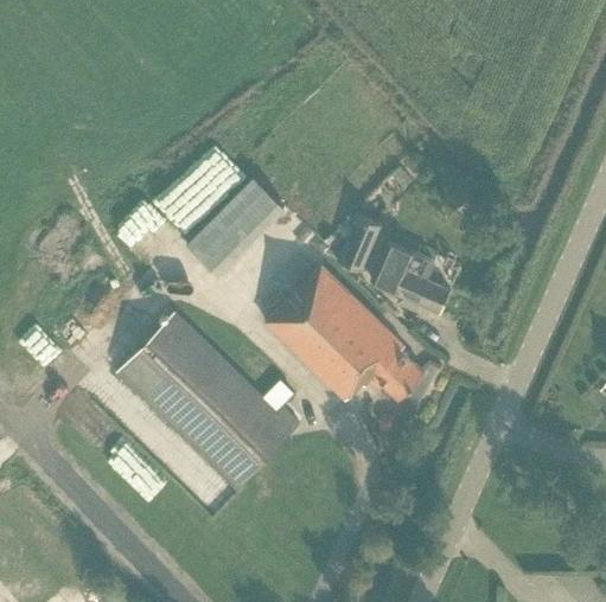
[(250,179),(184,247),(186,248),(216,277),(282,209),(250,179)]
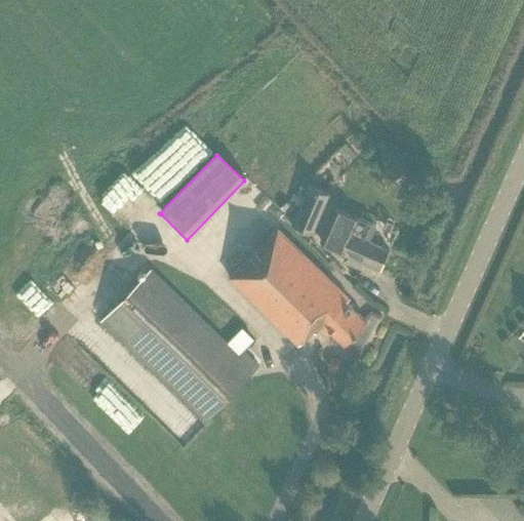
[(307,188),(290,227),(313,236),(329,197),(307,188)]
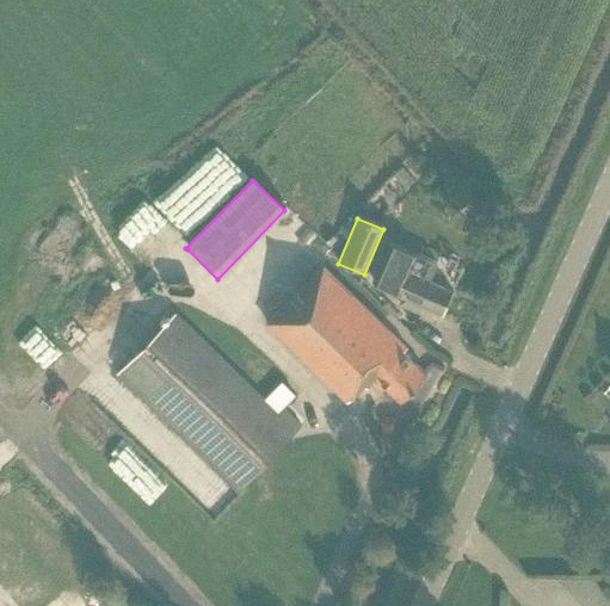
[(127,223),(115,236),(141,261),(153,248),(127,223)]
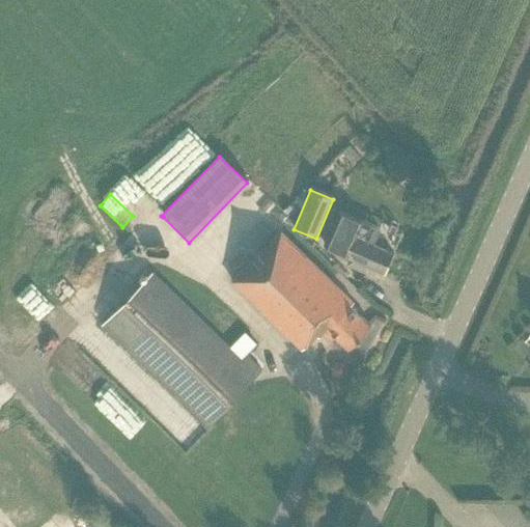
[(340,214),(324,249),(345,258),(343,262),(345,266),(363,274),(366,273),(368,269),(384,275),(392,255),(371,246),(380,228),(364,221),(362,224),(340,214)]
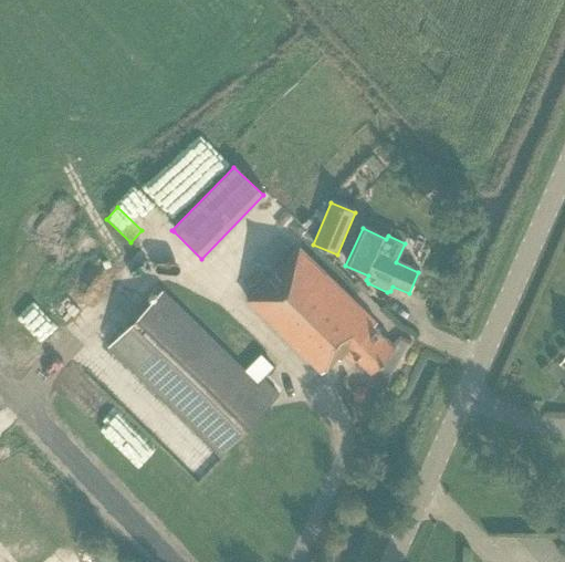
[(370,374),(394,350),(373,329),(375,324),(300,250),(247,303),(317,372),(333,356),(336,358),(341,354),(352,365),(356,361),(370,374)]
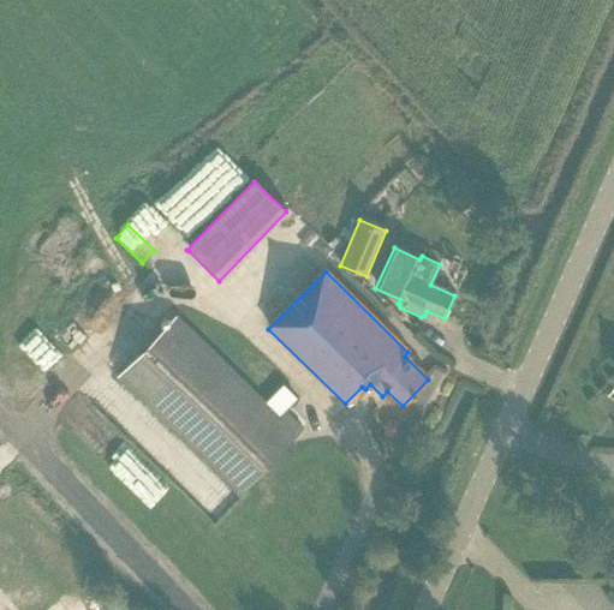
[(118,378),(239,496),(302,432),(285,414),(281,419),(280,418),(296,400),(281,386),(266,404),(177,317),(118,378)]
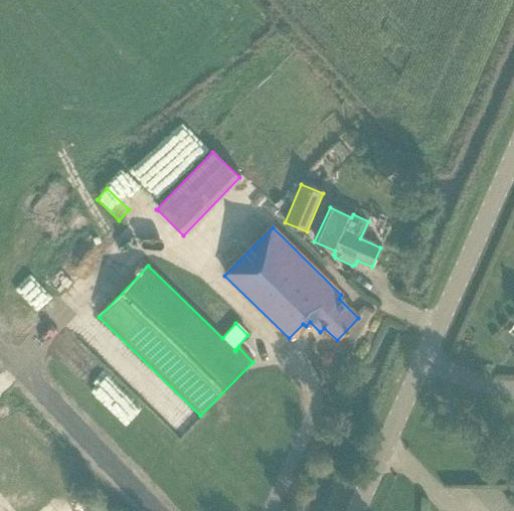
[(55,306),(62,297),(43,282),(36,291),(55,306)]
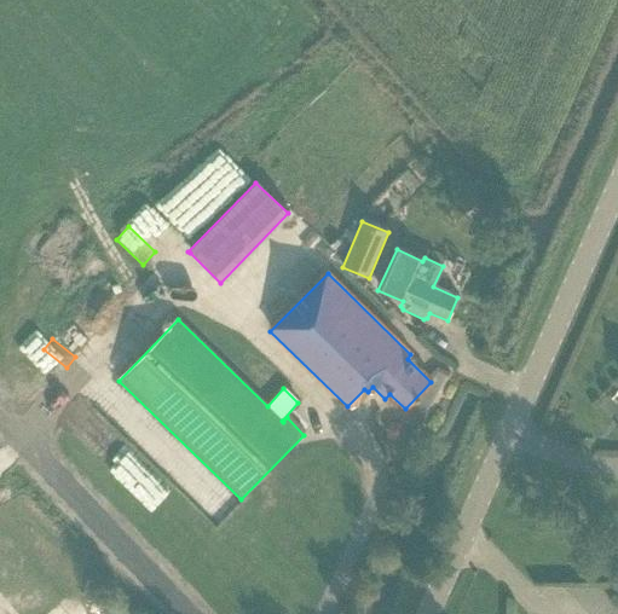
[(442,389),(421,401),(429,416),(450,404),(442,389)]
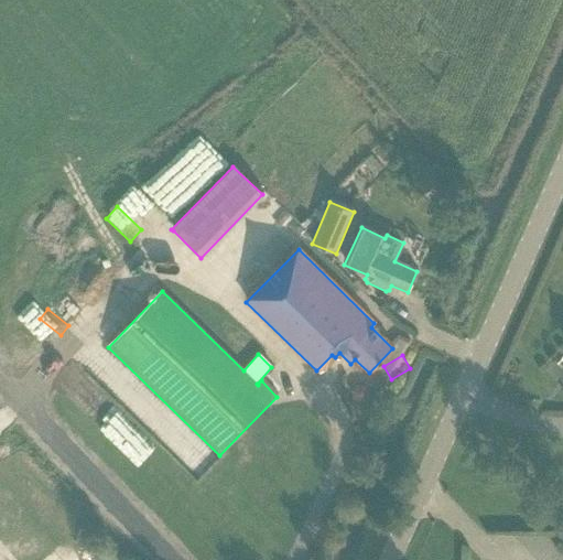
[(180,428),(161,448),(197,483),(216,463),(180,428)]
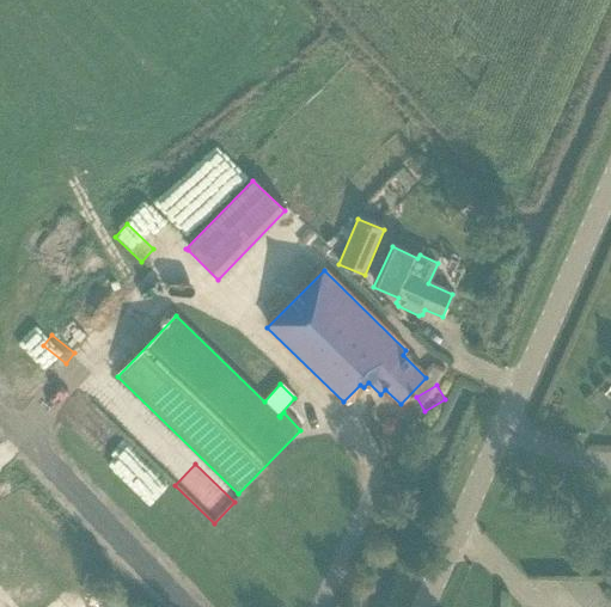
[(600,606),(594,596),(580,606),(600,606)]
